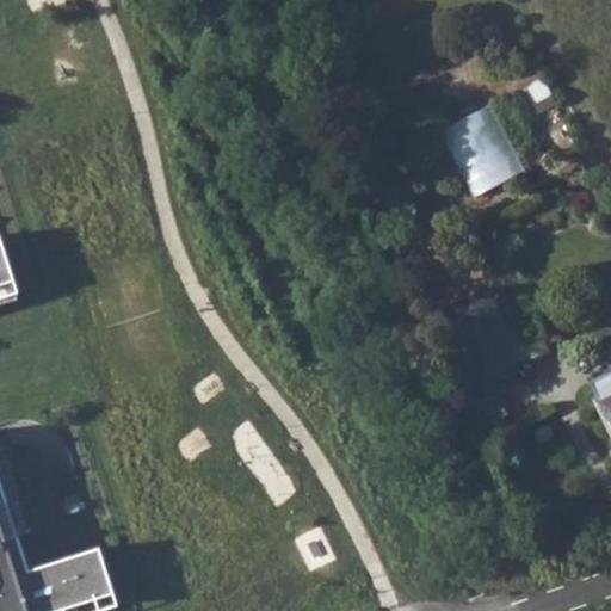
[(498,102),(444,125),(476,195),(529,171),(498,102)]
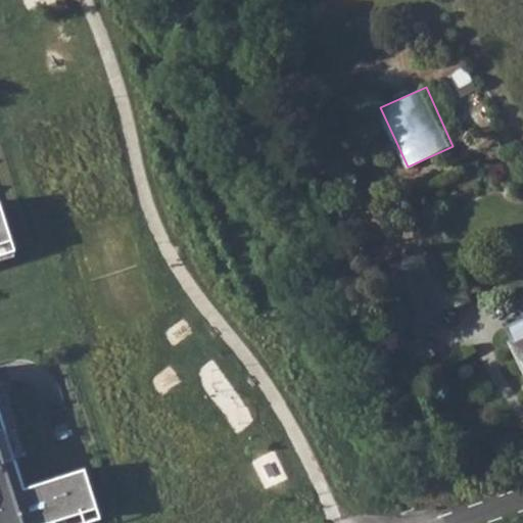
[(0,253),(16,249),(1,200),(0,200),(0,253)]
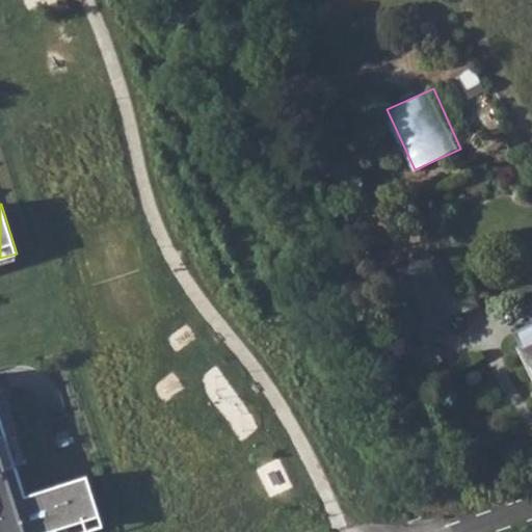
[(519,347),(531,374),(531,321),(514,330),(522,346),(519,347)]
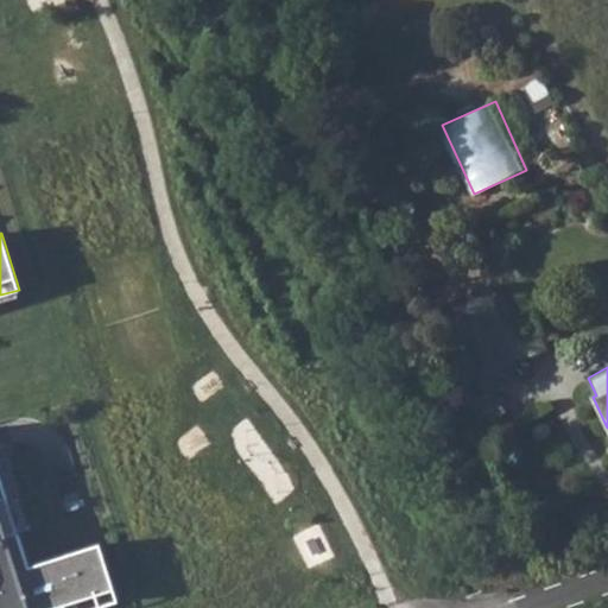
[(10,420),(0,422),(0,457),(16,455),(10,420)]
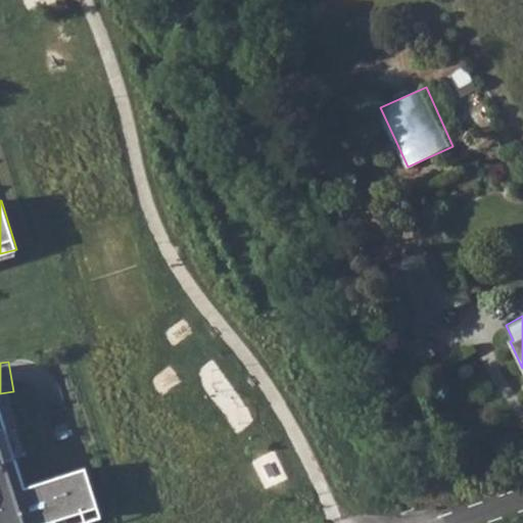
[(0,432),(0,522),(43,522),(89,510),(75,470),(19,486),(0,432)]
